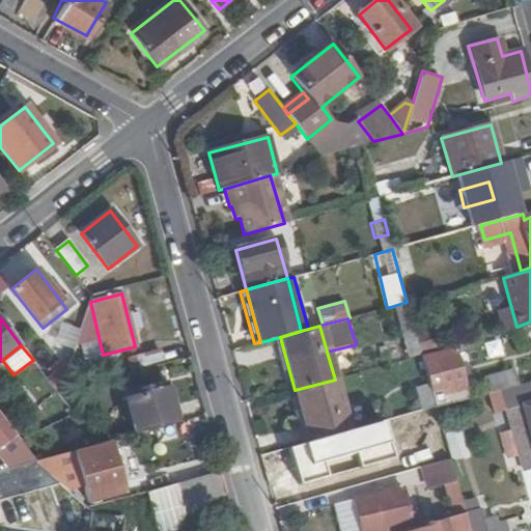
[(161,361),(158,351),(129,359),(132,369),(161,361)]
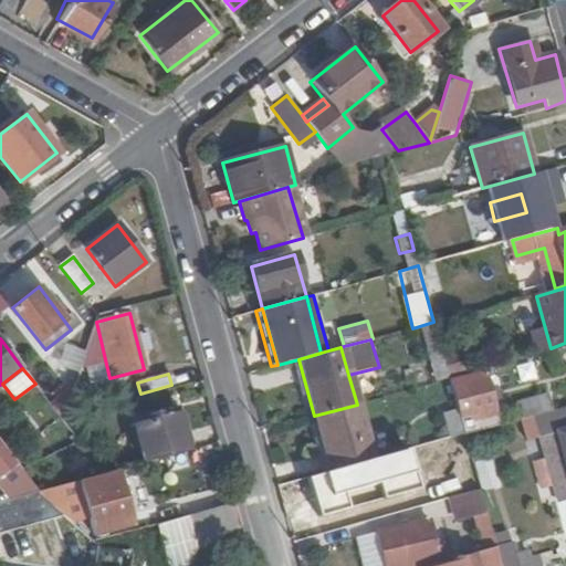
[(474,421),(496,415),(485,375),(451,385),(460,418),(472,413),(474,421)]
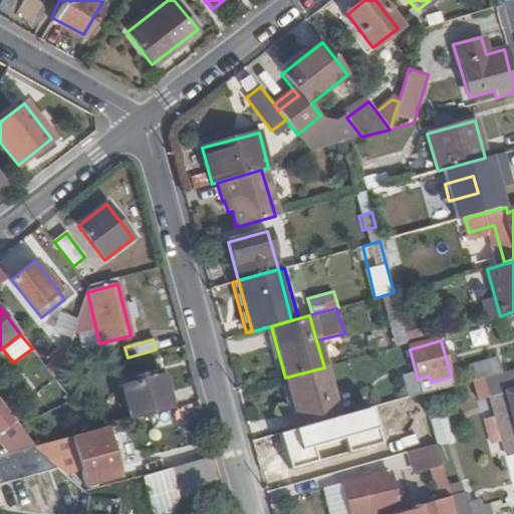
[(469,367),(473,380),(480,378),(502,372),(498,358),(469,367)]
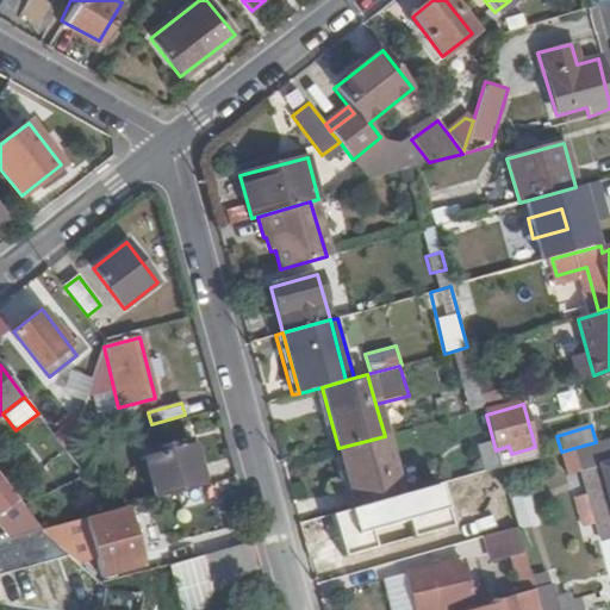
[(338,448),(355,508),(400,495),(385,436),(338,448)]
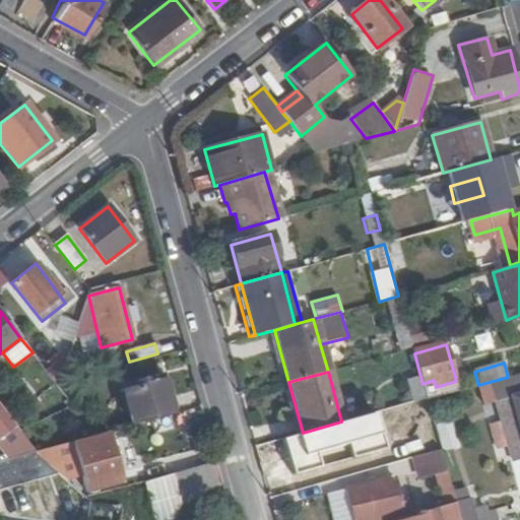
[(519,373),(508,377),(485,383),(492,403),(494,402),(512,397),(519,426),(519,373)]
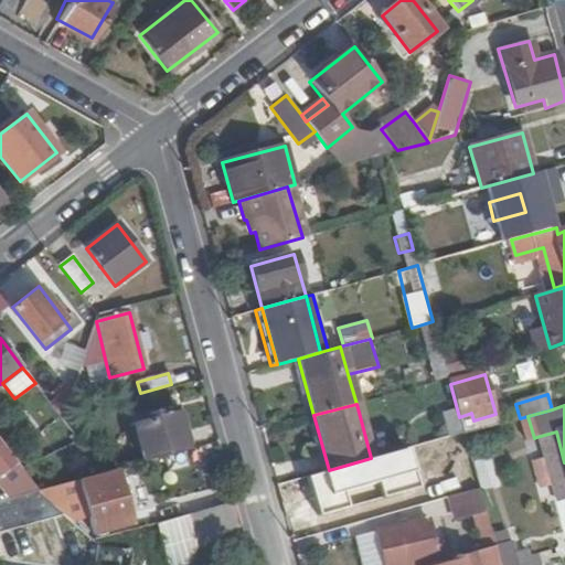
[(130,420),(141,461),(184,449),(173,408),(130,420)]
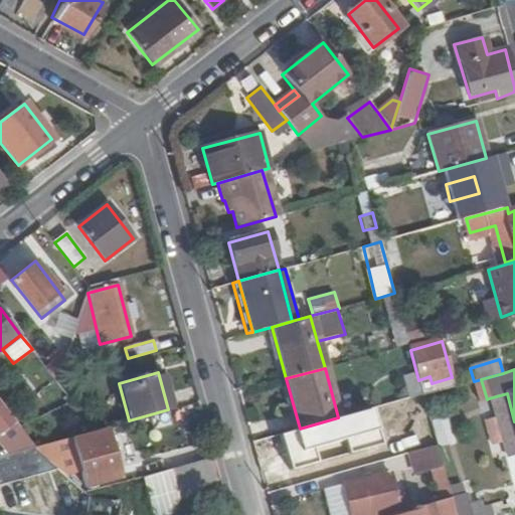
[(452,377),(432,383),(435,391),(454,386),(452,377)]
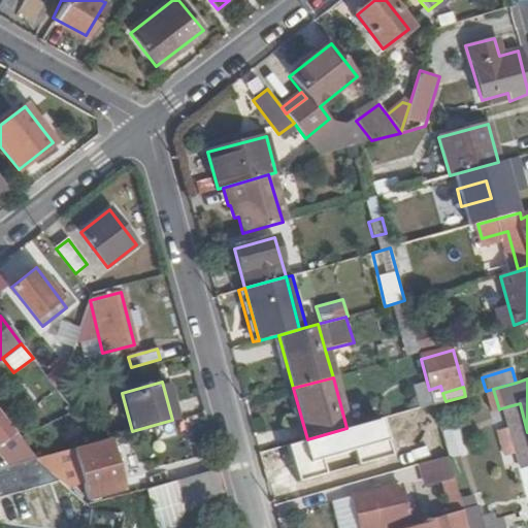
[(527,465),(527,432),(520,403),(501,408),(519,468),(527,465)]
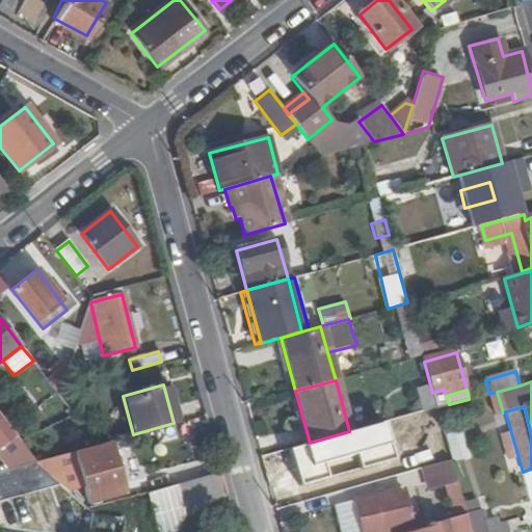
[(0,448),(16,436),(0,416),(0,448)]
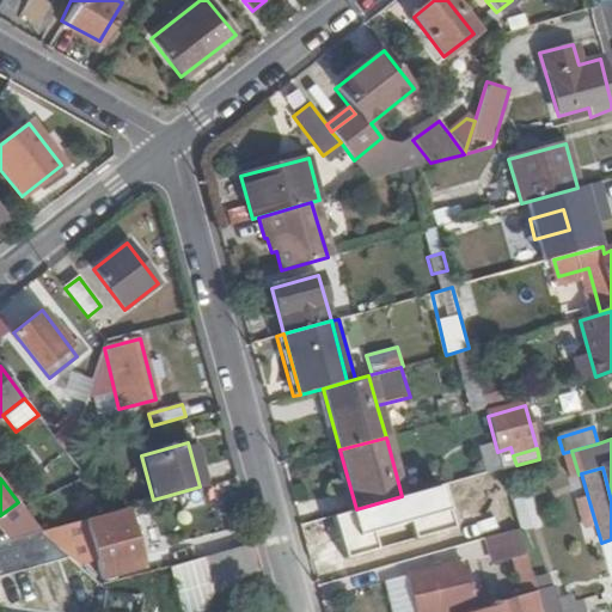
[(417,500),(427,537),(444,533),(433,495),(417,500)]
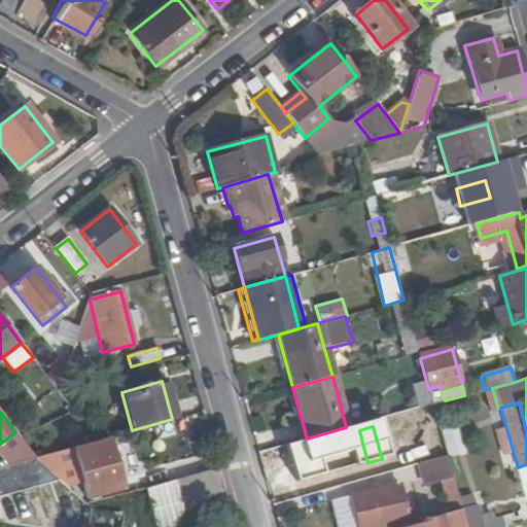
[(458,427),(442,431),(449,458),(464,454),(458,427)]
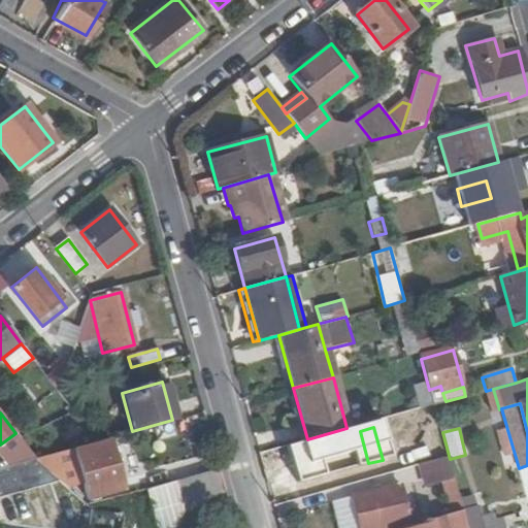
[(75,451),(88,498),(123,490),(109,441),(75,451)]
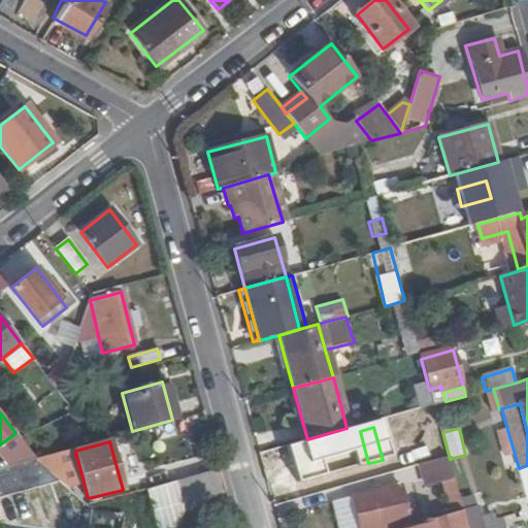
[(0,495),(57,477),(35,458),(0,467),(0,495)]
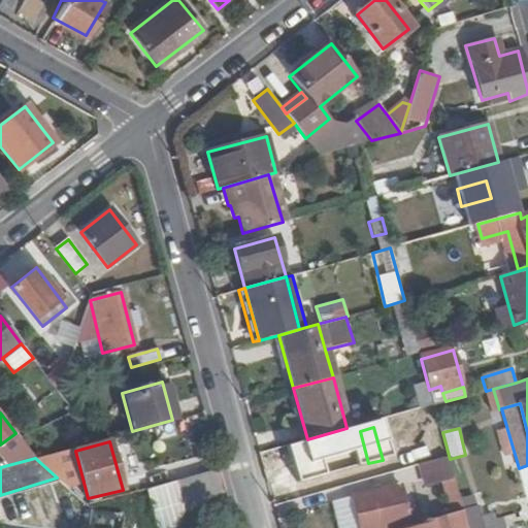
[(205,491),(200,473),(174,481),(178,499),(205,491)]
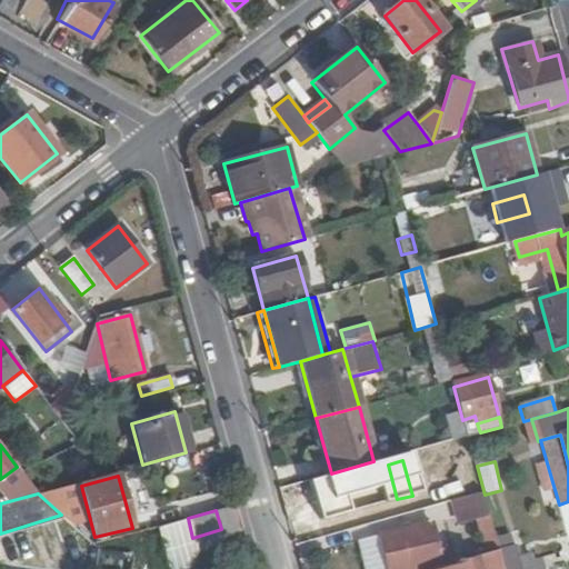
[(420,539),(416,525),(377,535),(386,568),(411,568),(412,568),(411,565),(437,558),(431,537),(420,539)]
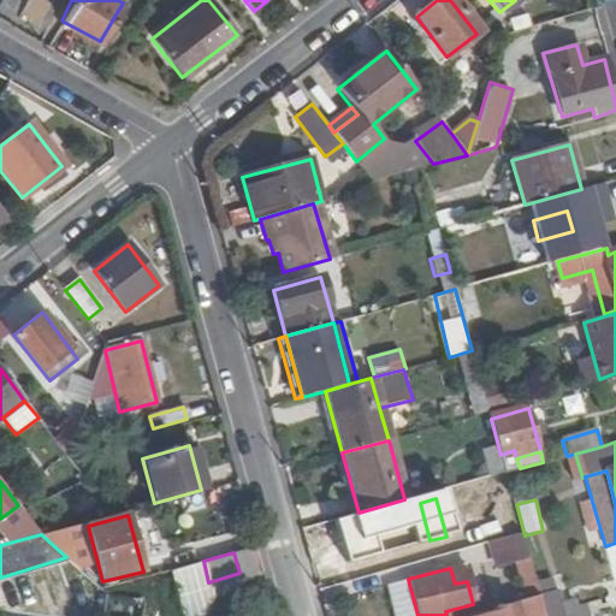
[(563,615),(556,591),(539,596),(544,615),(563,615)]
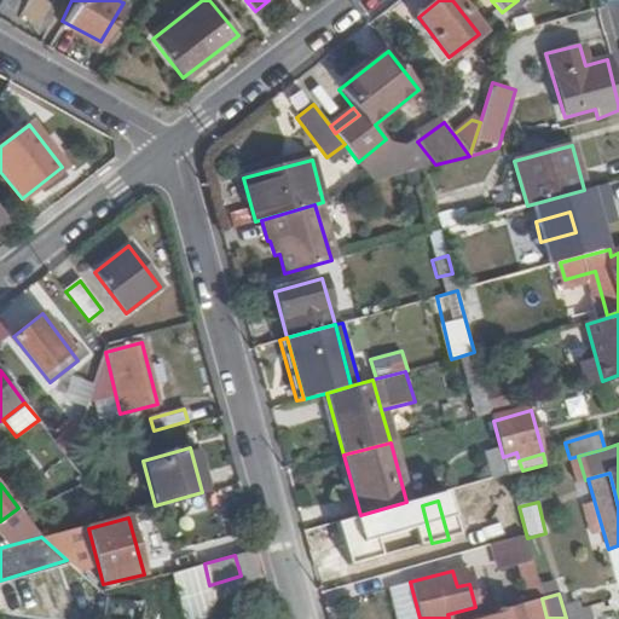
[(144,618),(146,603),(103,597),(100,618),(144,618)]
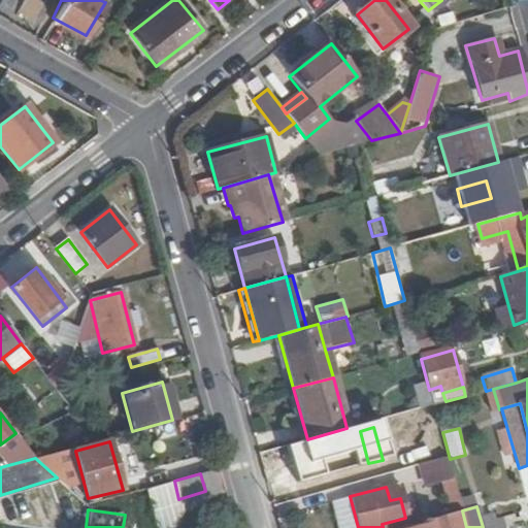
[(466,527),(462,510),(439,517),(442,527),(466,527)]
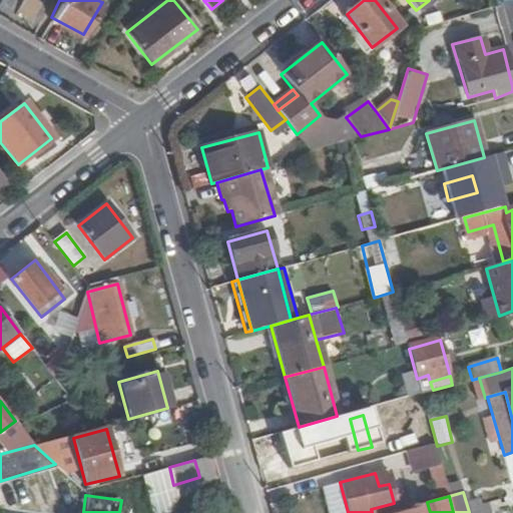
[(430,512),(427,502),(385,512),(430,512)]
